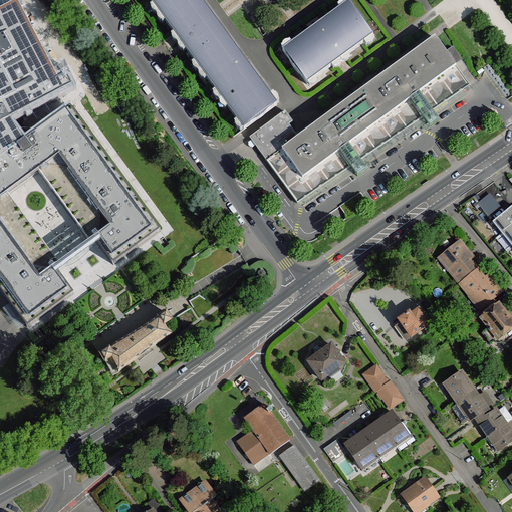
[(14,0),(0,7),(0,288),(9,302),(26,325),(78,291),(62,272),(107,240),(116,258),(160,228),(70,106),(24,138),(10,118),(73,87),(66,74),(57,78),(17,0),(14,0)]
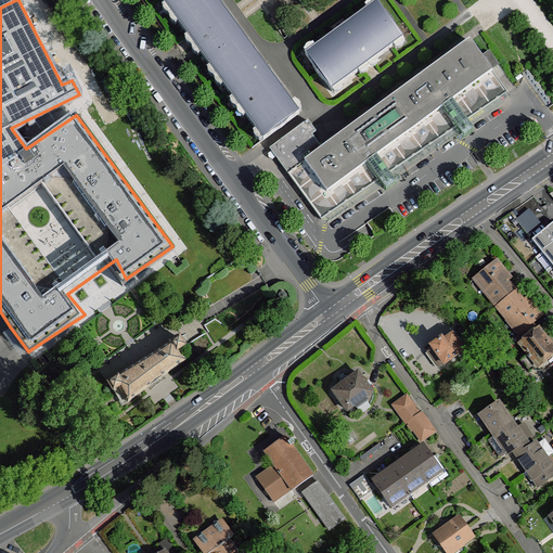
[(298,114),(215,0),(159,0),(261,140),(298,114)]
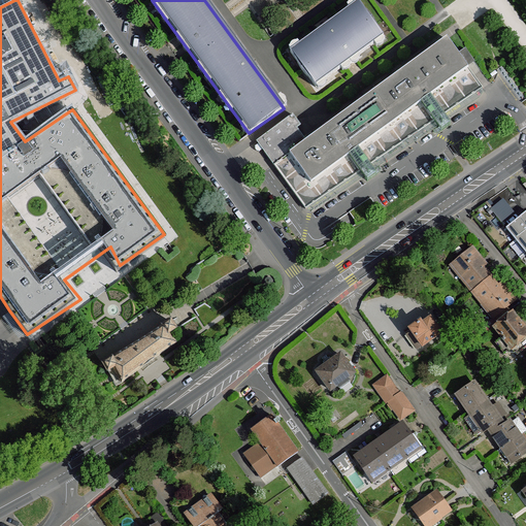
[(383,37),(358,1),(289,52),(315,86),(383,37)]
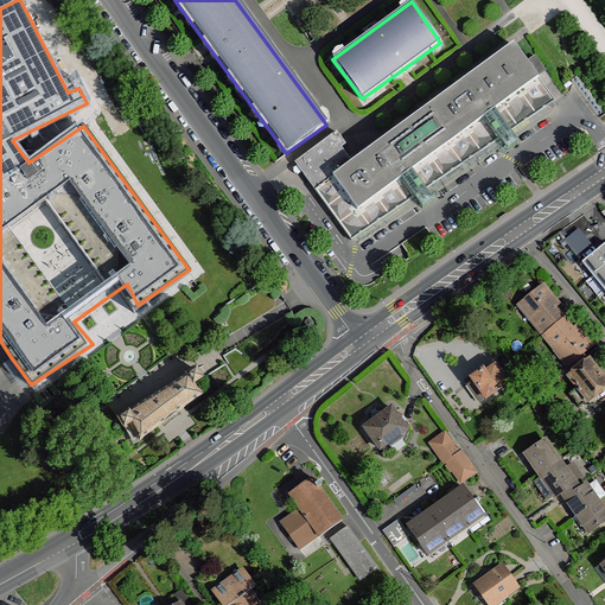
[(345,142),(337,132),(294,161),(350,237),(554,99),(536,76),(526,61),(513,43),(351,161),(341,146),(345,142)]
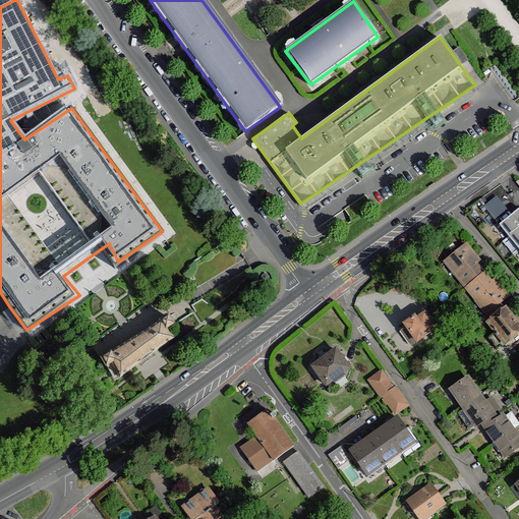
[(458,47),(451,52),(460,65),(467,59),(458,47)]
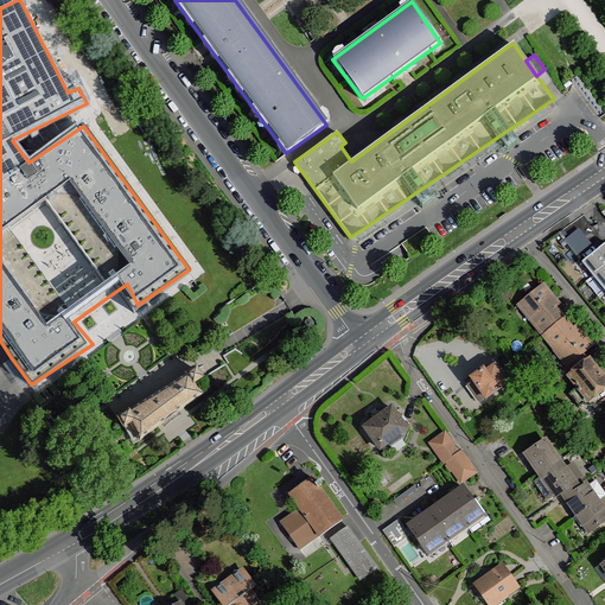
[(578,252),(592,240),(579,224),(565,235),(578,252)]
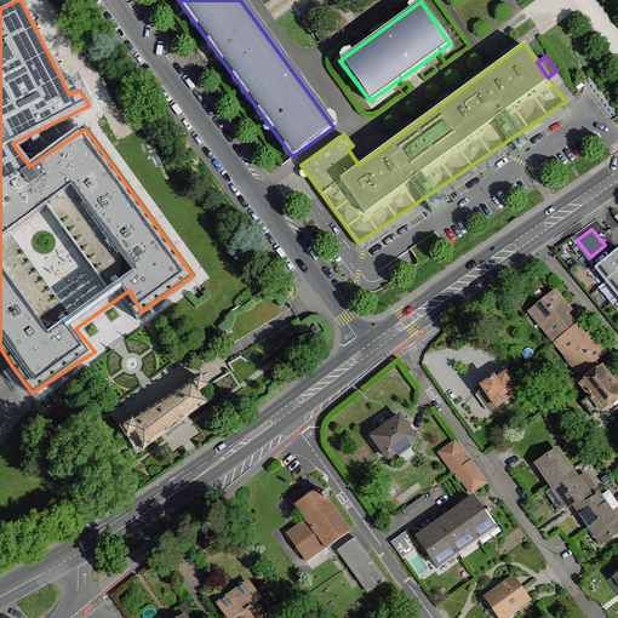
[(617,246),(594,265),(617,295),(617,246)]
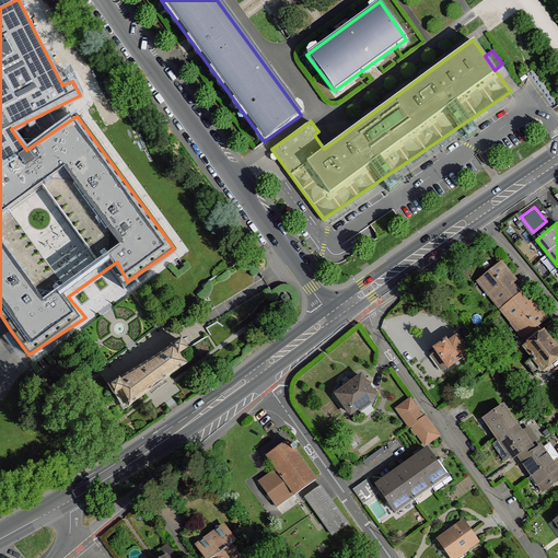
[(510,275),(499,262),(479,277),(489,290),(487,291),(499,307),(519,292),(506,277),(510,275)]
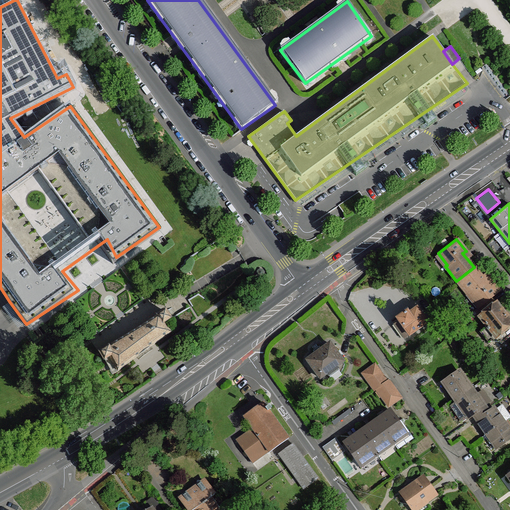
[(485,280),(474,267),(456,281),(468,295),(470,294),(479,305),(490,296),(497,290),(488,278),(485,280)]
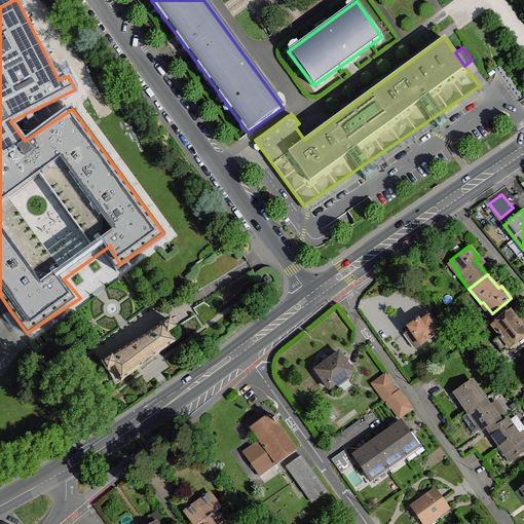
[(498,320),(509,311),(503,304),(492,313),(498,320)]
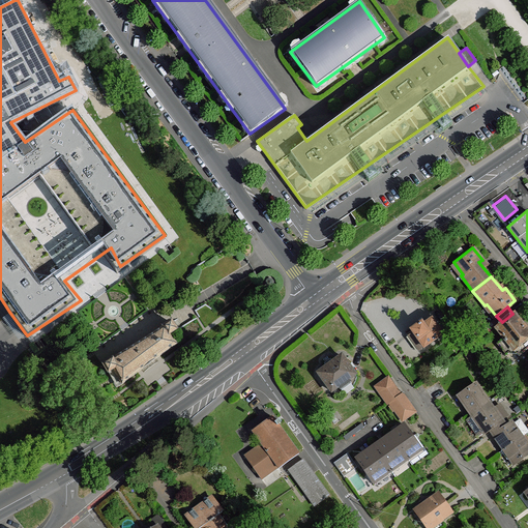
[(502,322),(496,327),(503,336),(512,347),(518,354),(526,348),(527,345),(527,331),(512,314),(502,322)]
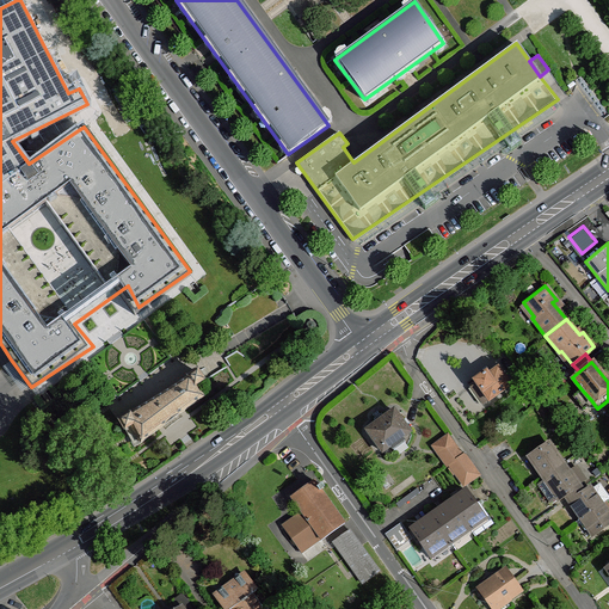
[(120,419),(124,430),(133,424),(141,441),(203,395),(196,385),(205,379),(198,368),(189,376),(120,419)]
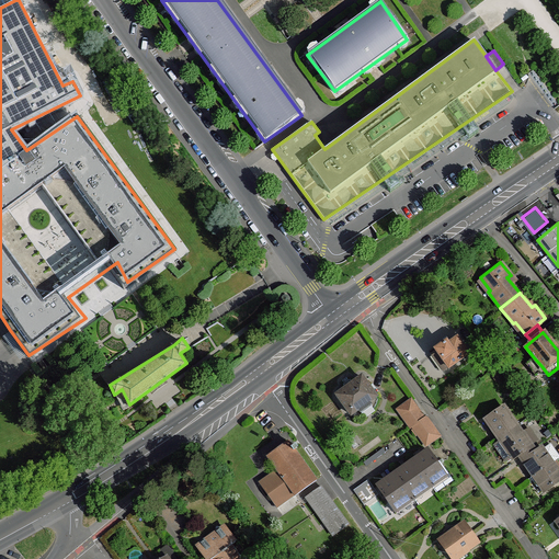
[(467,353),(455,338),(446,343),(445,342),(435,349),(435,350),(431,353),(442,368),(446,365),(447,366),(467,353)]
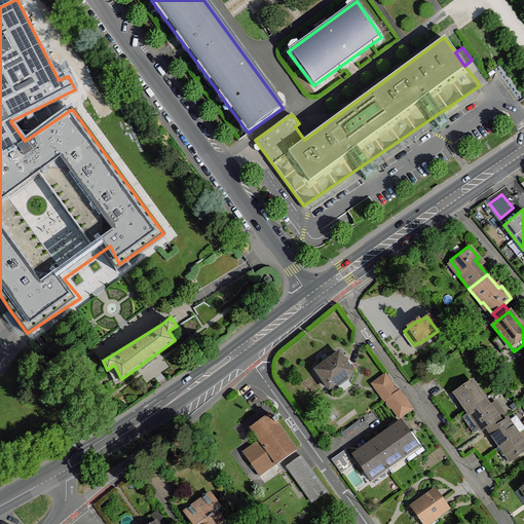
[(461,340),(452,328),(446,333),(455,344),(461,340)]
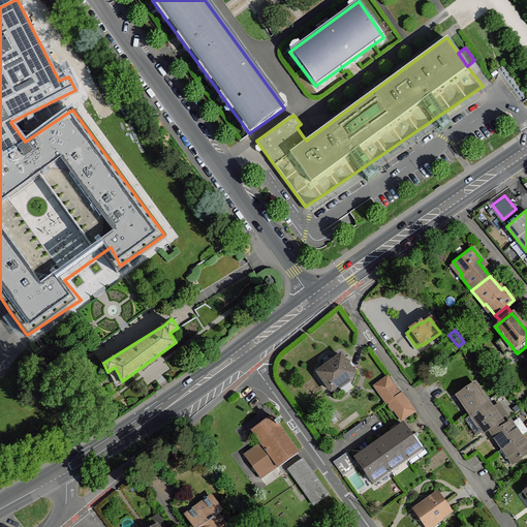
[(512,346),(502,336),(495,342),(503,353),(512,346)]
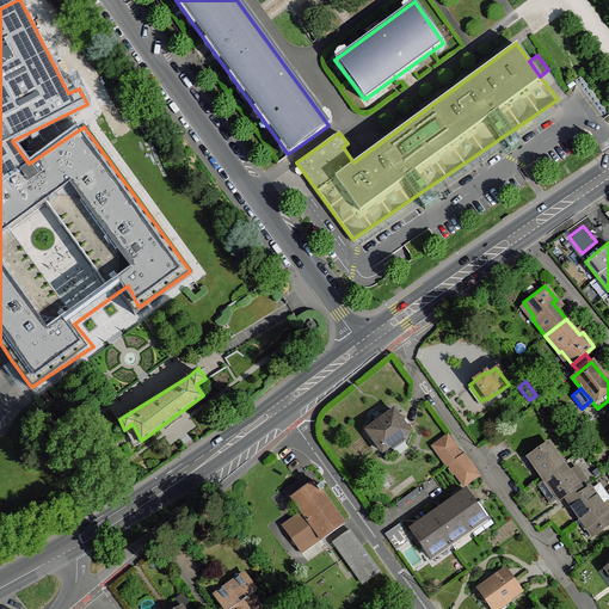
[(407,430),(393,408),(382,417),(375,422),(365,429),(381,450),(389,443),(400,436),(407,430)]
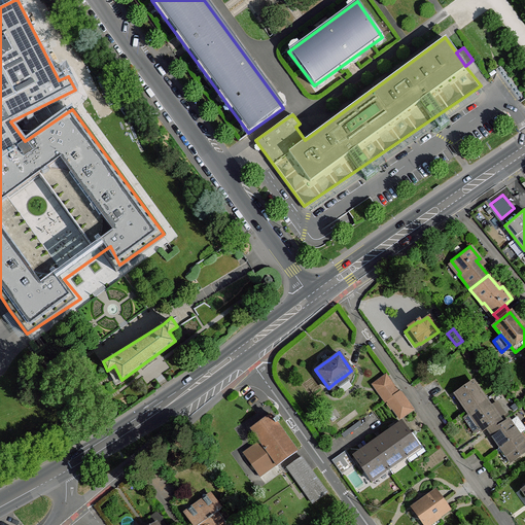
[(377,389),(389,380),(384,373),(372,382),(377,389)]
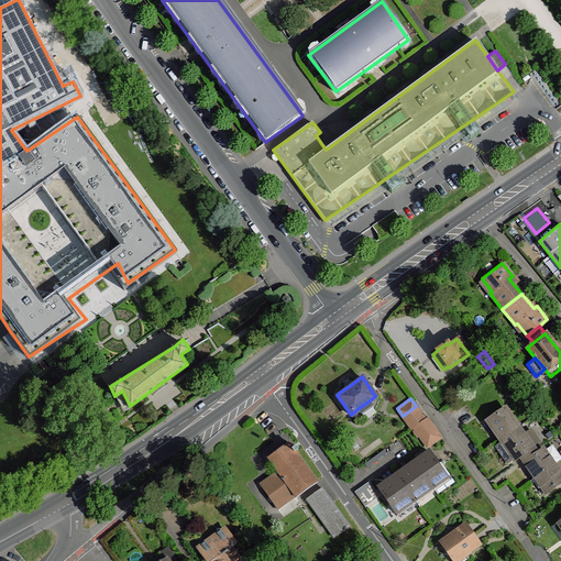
[(371,404),(369,402),(359,408),(361,411),(371,404)]
